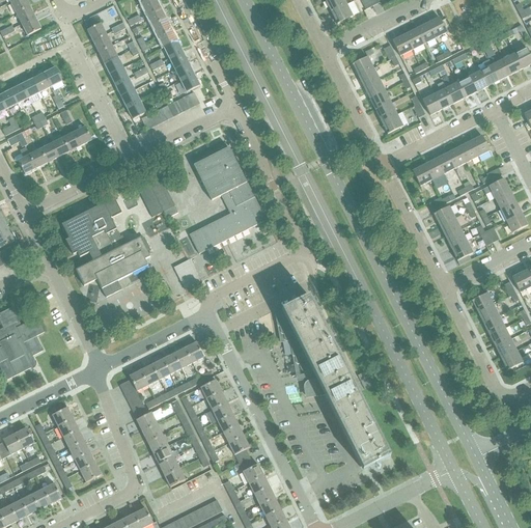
[(10,0),(16,11),(29,4),(27,0),(10,0)]
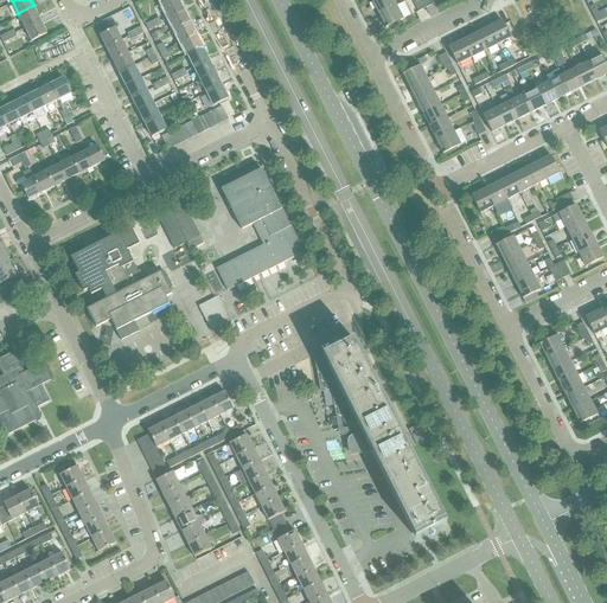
[(164,0),(161,1),(167,14),(183,6),(180,0),(164,0)]
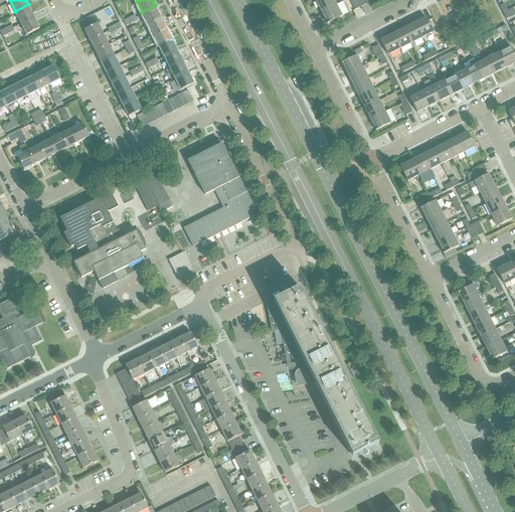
[(317,0),(322,9),(336,2),(335,0),(317,0)]
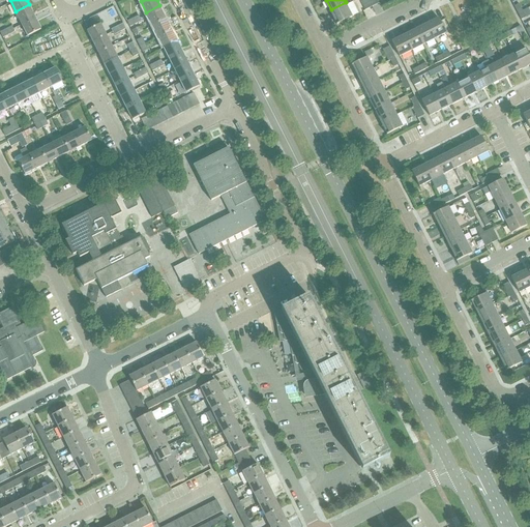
[(346,2),(331,9),(336,21),(336,22),(352,15),(358,11),(352,0),(350,0),(346,2)]
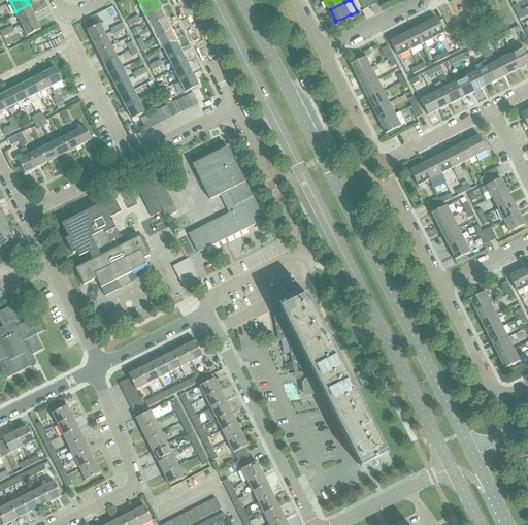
[(15,11),(22,22),(35,15),(29,4),(15,11)]
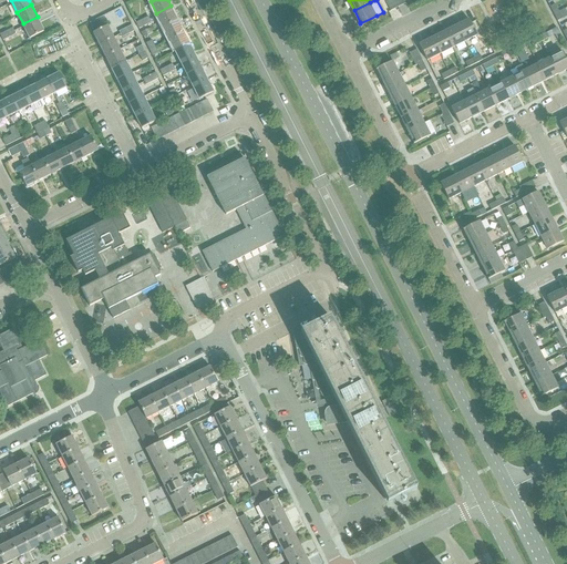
[(156,13),(163,24),(177,18),(171,6),(156,13)]
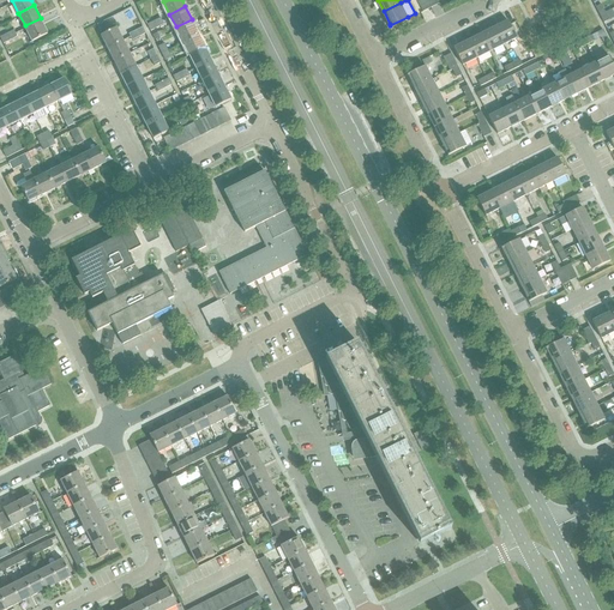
[(161,14),(154,18),(157,24),(164,20),(161,14)]
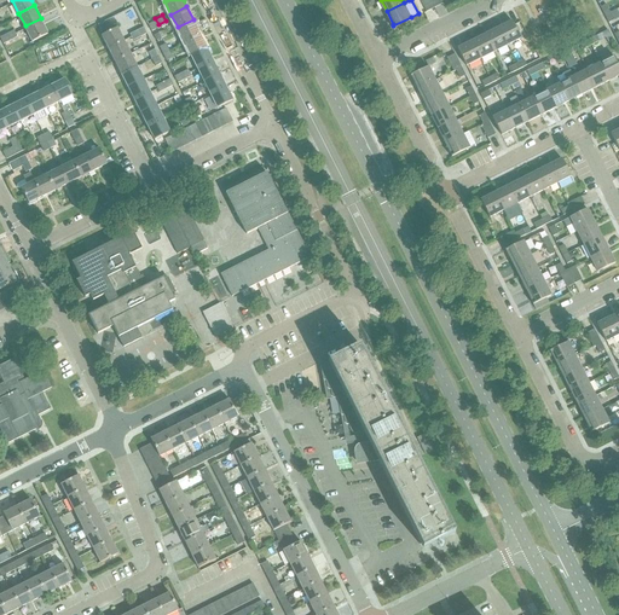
[(0,25),(1,29),(12,23),(9,18),(0,22),(0,25)]
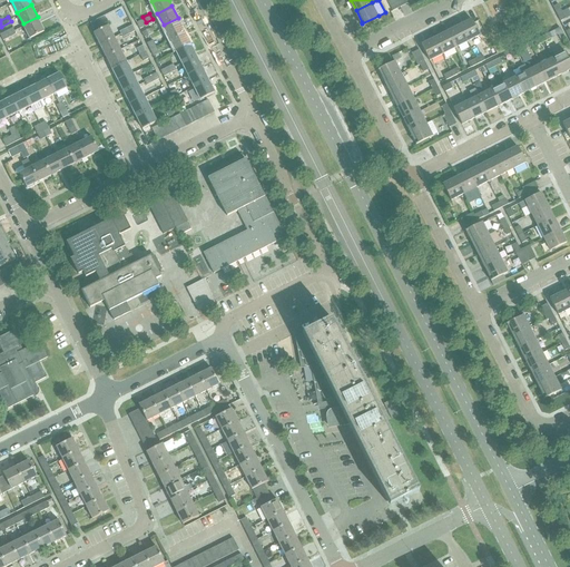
[(38,17),(23,23),(29,36),(43,29),(38,17)]
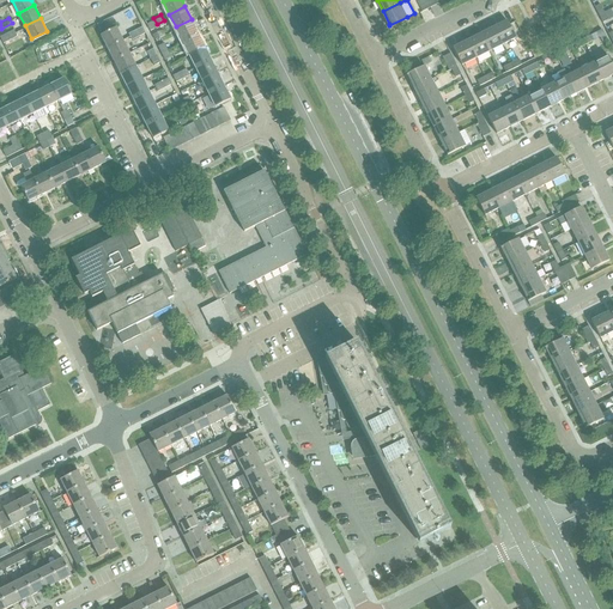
[(157,24),(153,18),(146,22),(150,28),(157,24)]
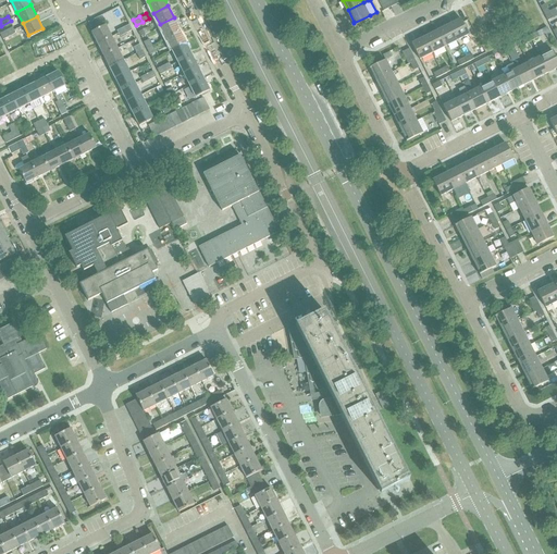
[(461,16),(448,22),(456,38),(469,32),(461,16)]
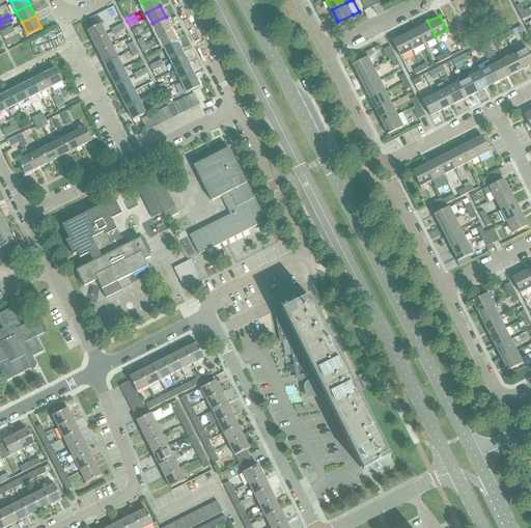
[(152,23),(158,34),(171,28),(166,17),(152,23)]
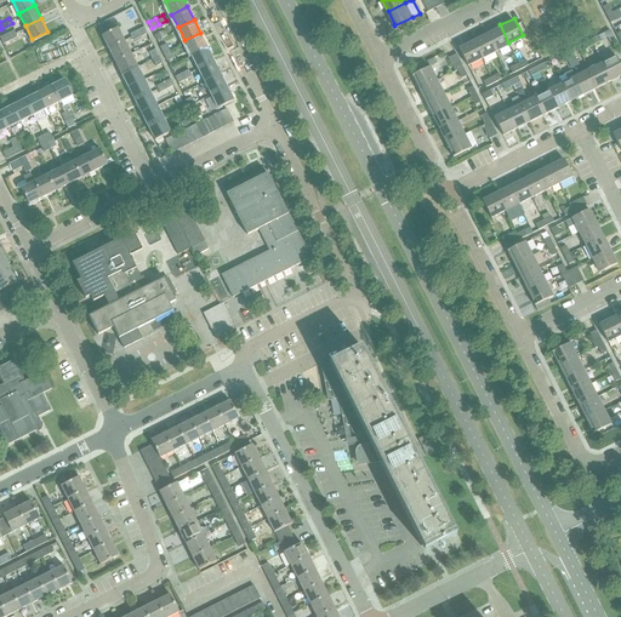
[(102,33),(109,46),(124,39),(118,24),(102,33)]
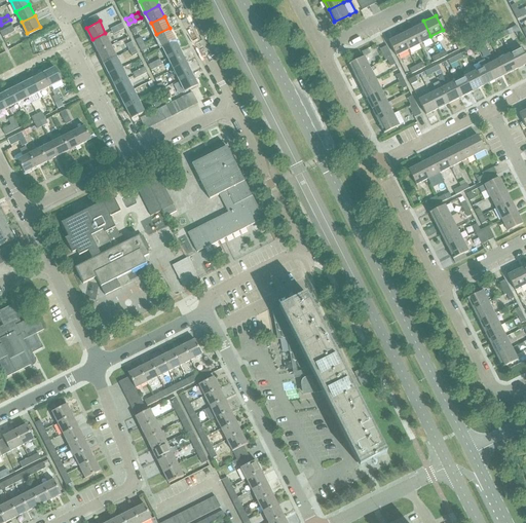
[(122,21),(116,24),(119,29),(124,26),(122,21)]
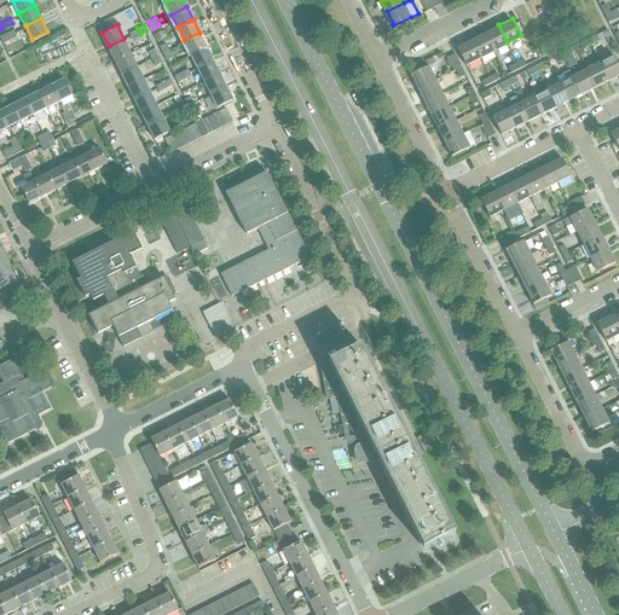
[(498,24),(485,32),(493,50),(507,42),(498,24)]
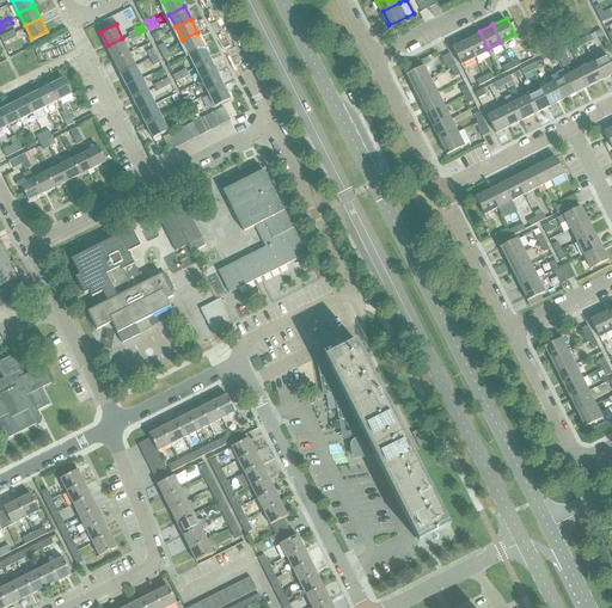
[(139,34),(135,28),(128,31),(132,37),(139,34)]
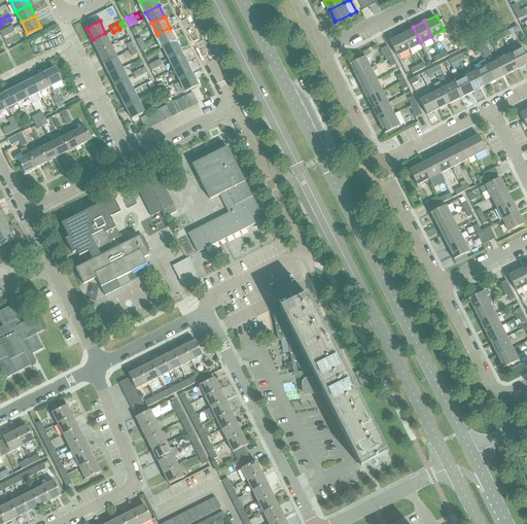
[(413,27),(401,33),(409,47),(420,42),(413,27)]
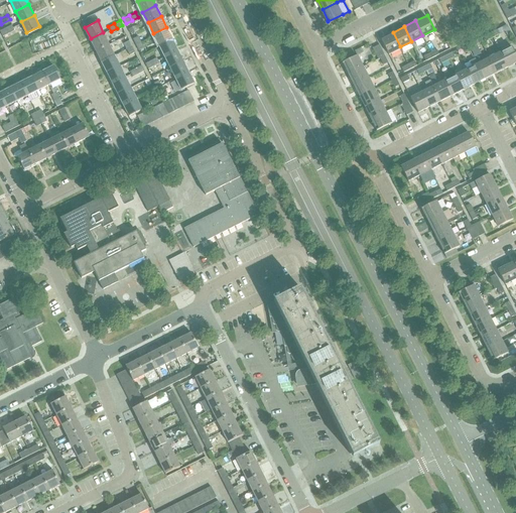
[(153,33),(159,44),(172,37),(166,27),(153,33)]
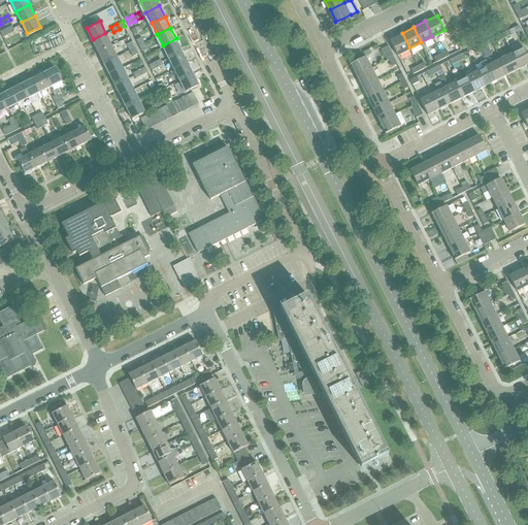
[(93,39),(98,51),(111,43),(105,33),(93,39)]
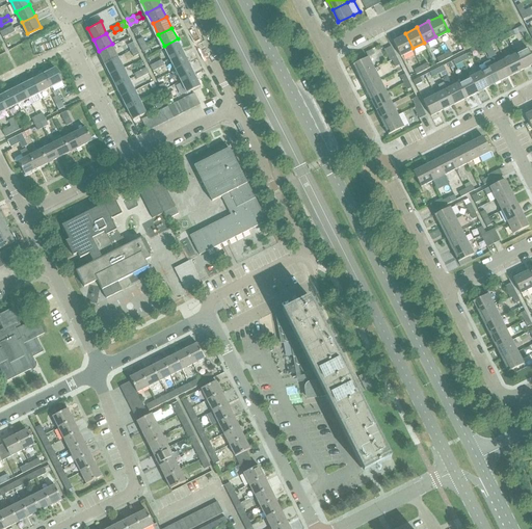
[(413,48),(405,33),(393,38),(401,54),(413,48)]
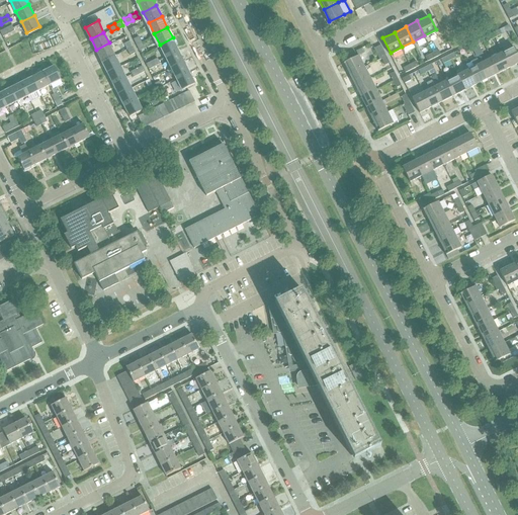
[(134,36),(137,43),(142,39),(139,34),(134,36)]
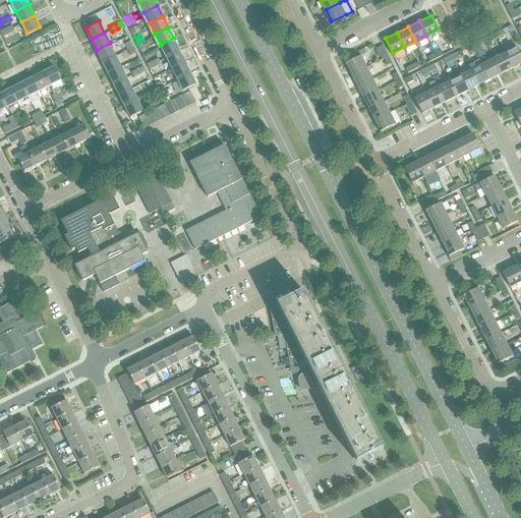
[(161,45),(166,56),(179,49),(174,38),(161,45)]
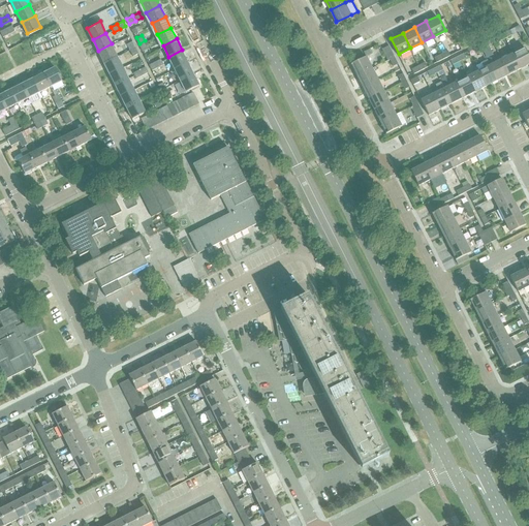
[(127,42),(130,49),(135,45),(132,39),(127,42)]
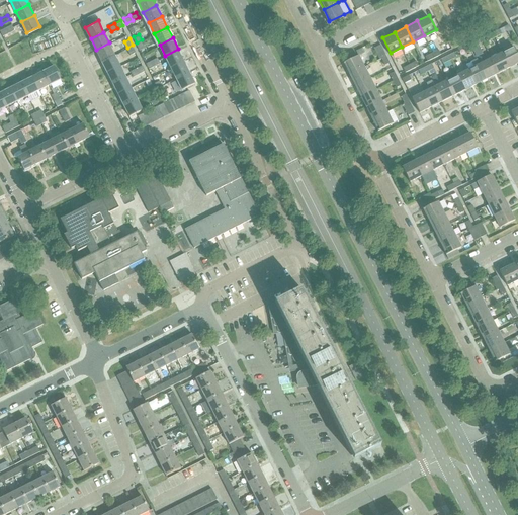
[(142,39),(137,43),(140,49),(145,46),(142,39)]
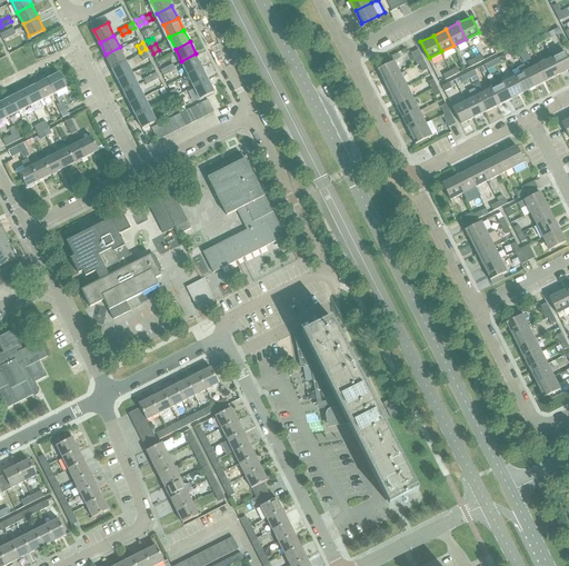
[(106,55),(111,66),(126,59),(120,47),(106,55)]
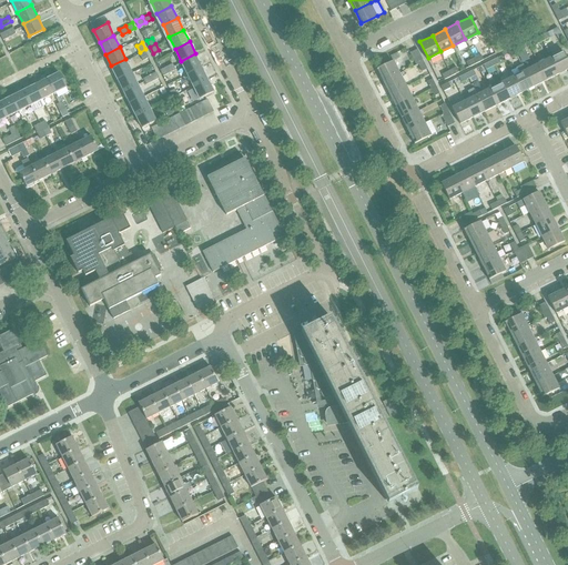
[(416,62),(418,61),(424,59),(417,47),(411,50),(416,62)]
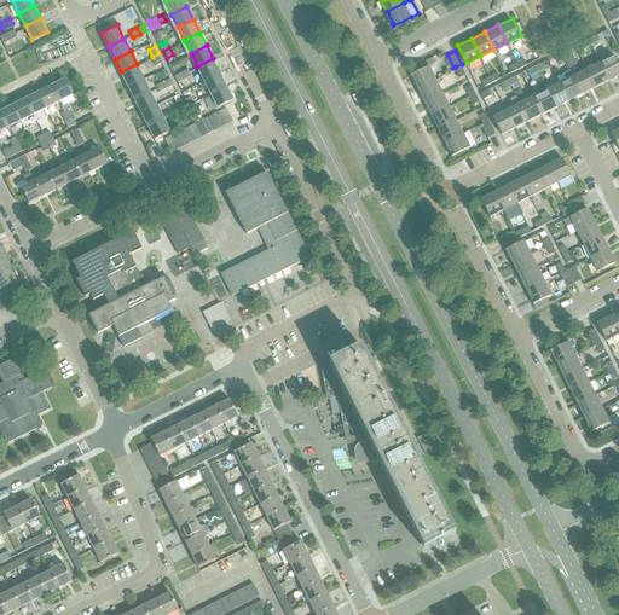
[(158,53),(152,57),(155,63),(162,61),(158,53)]
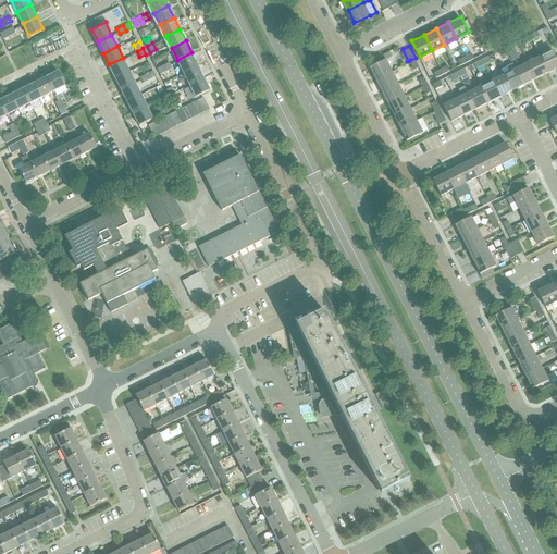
[(556,57),(553,48),(540,54),(547,70),(556,64),(556,57)]
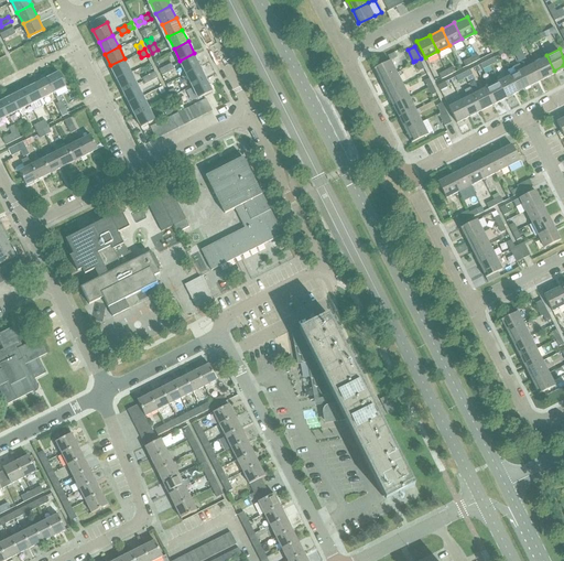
[(180,61),(186,72),(199,65),(194,53),(180,61)]
